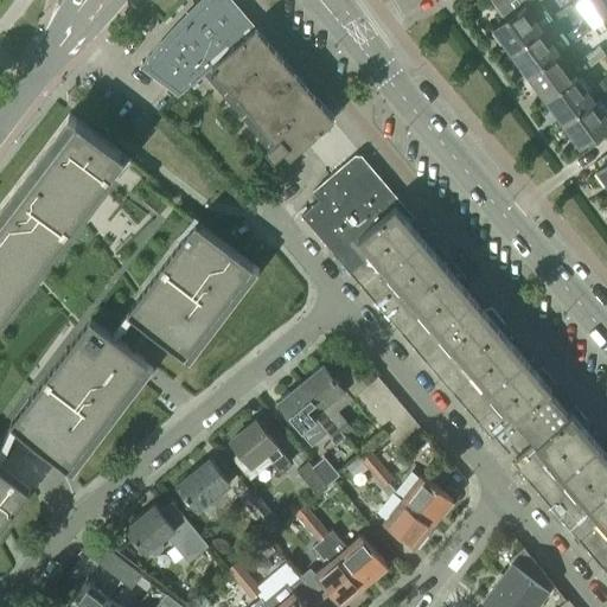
[(203,74),(254,29),(247,20),(229,0),(202,0),(195,8),(183,19),(172,31),(160,43),(155,49),(152,55),(147,61),(142,65),(144,66),(145,66),(179,93),(177,95),(178,96),(203,74)]
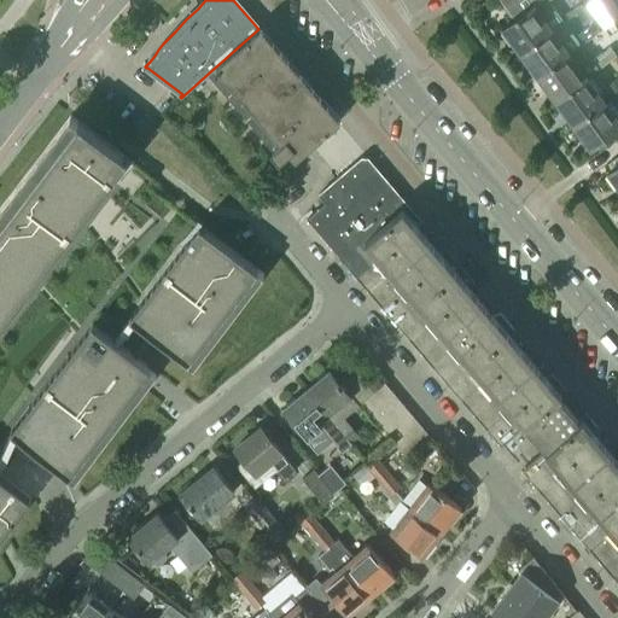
[(552,30),(564,22),(547,0),(500,0),(514,19),(502,29),(520,53),(552,30)]
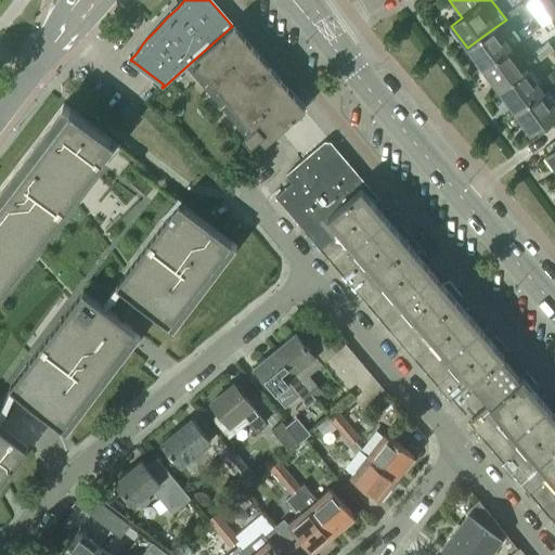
[(538,29),(532,22),(516,33),(523,41),(538,29)]
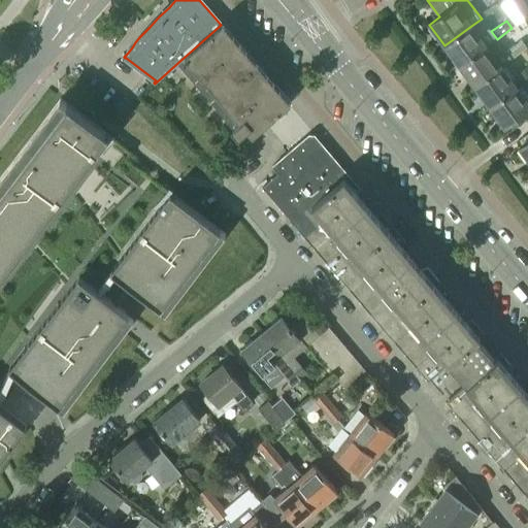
[(210,103),(257,64),(233,35),(223,23),(221,25),(176,64),(210,103)]
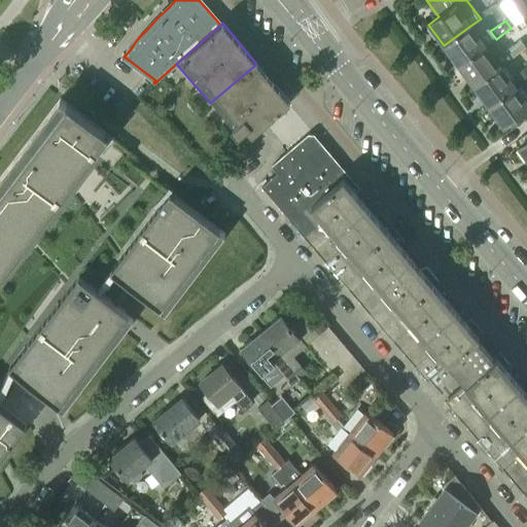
[(458,66),(486,45),(470,26),(444,45),(458,66)]
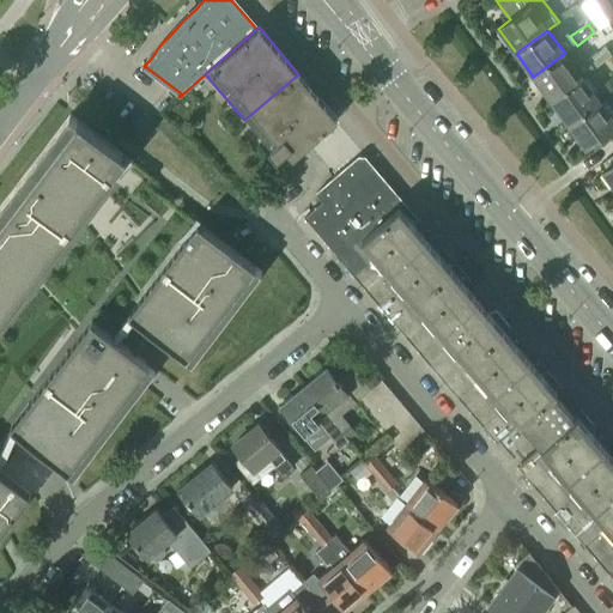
[(593,67),(611,54),(604,47),(587,59),(593,67)]
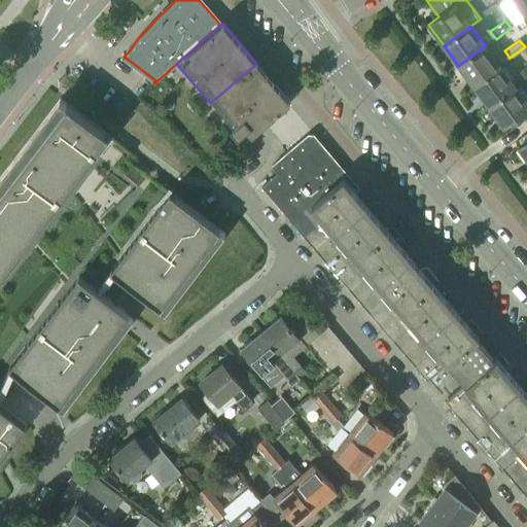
[(500,66),(495,59),(486,45),(458,66),(473,85),(500,66)]
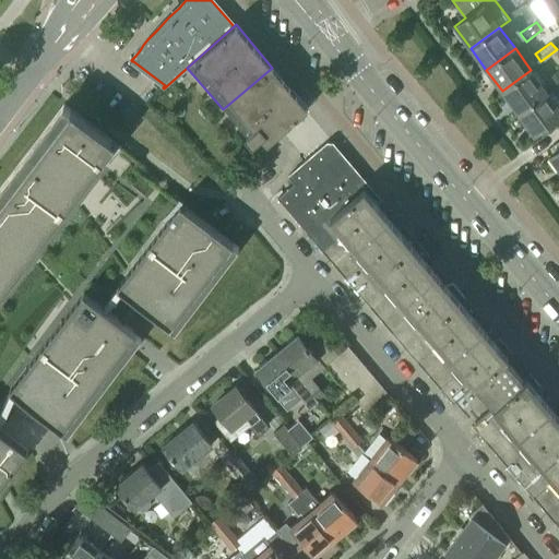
[(307,109),(296,95),(272,68),(223,109),(246,135),(245,137),(258,152),(307,109)]
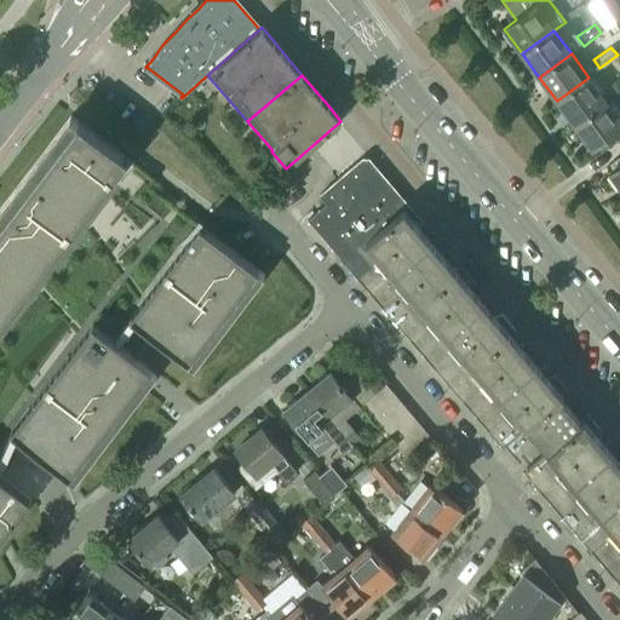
[(606,102),(589,78),(557,101),(574,125),(606,102)]
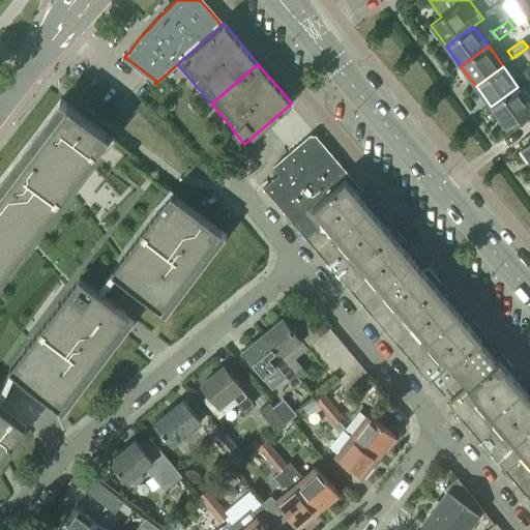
[(529,114),(529,96),(526,99),(518,87),(491,107),(506,127),(528,112),(529,114)]
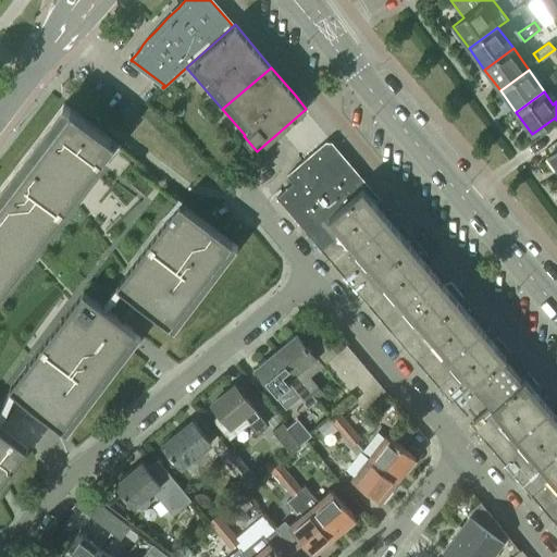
[(0,399),(0,309),(118,155),(128,163),(133,157),(63,103),(0,186),(0,481),(27,446),(0,425),(0,423),(11,408),(0,399)]
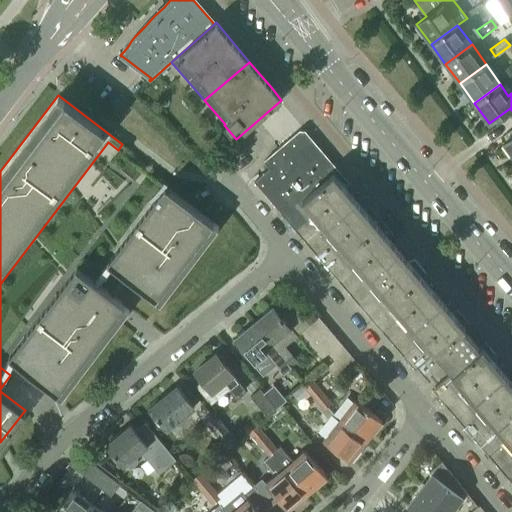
[(283,216),(337,169),(336,169),(327,166),(324,162),(322,152),(310,138),(300,142),(294,135),(263,161),(269,168),(254,181),(283,216)]
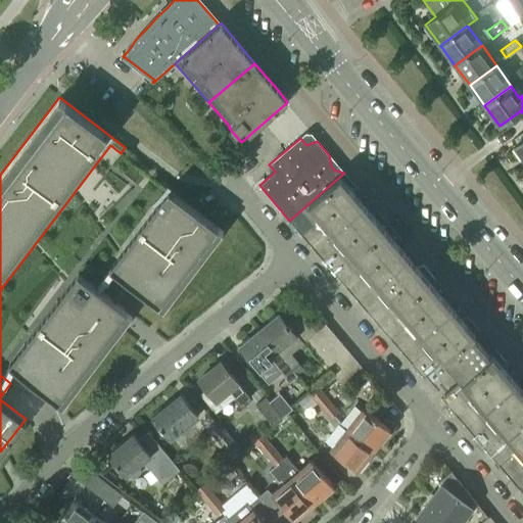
[(522,158),(522,139),(514,146),(522,158)]
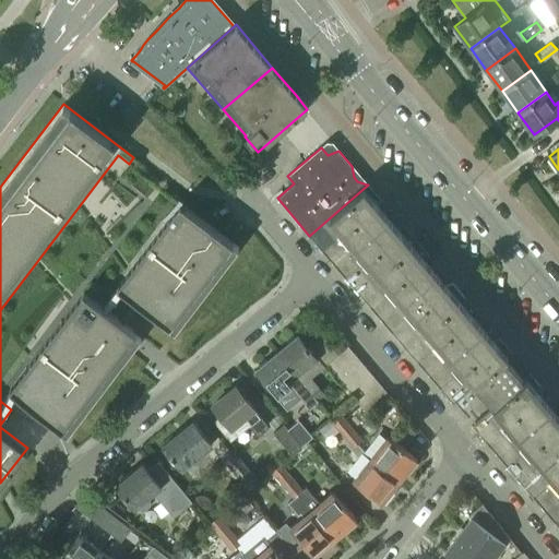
[(357,292),(415,241),(404,228),(399,230),(377,204),(380,200),(368,185),(309,236),(357,292)]
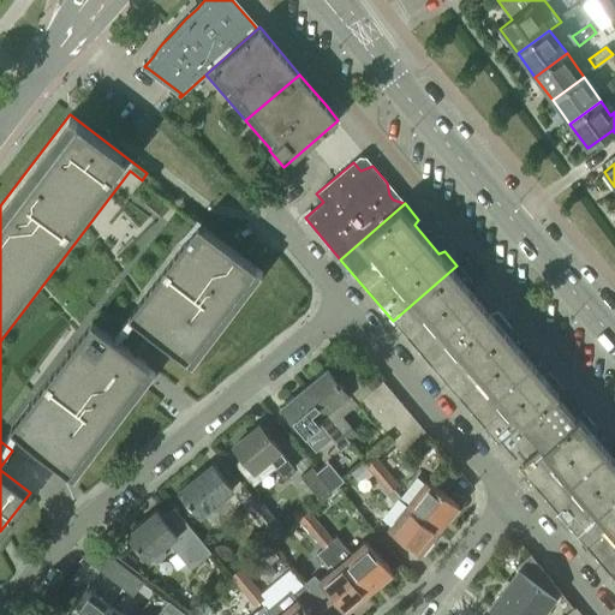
[(198,224),(129,316),(192,364),(262,273),(198,224)]
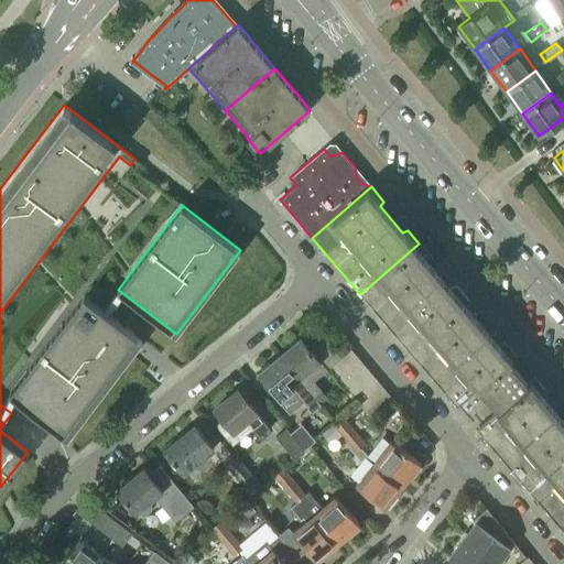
[(409,350),(467,300),(455,285),(449,288),(427,262),(431,257),(419,243),(360,294),(409,350)]
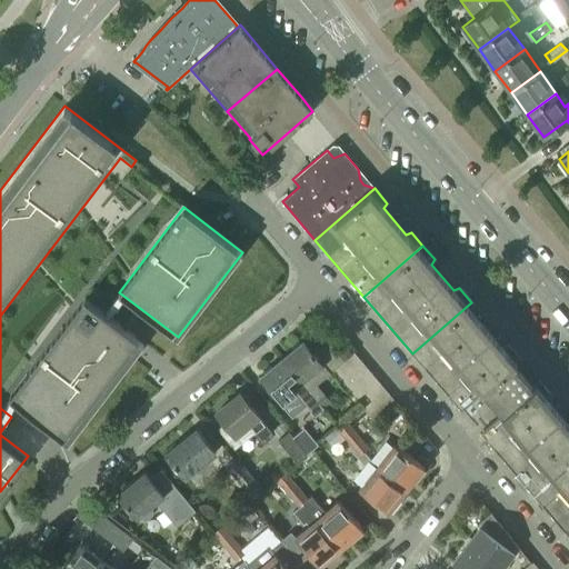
[(85,298),(9,397),(69,442),(143,343),(85,298)]
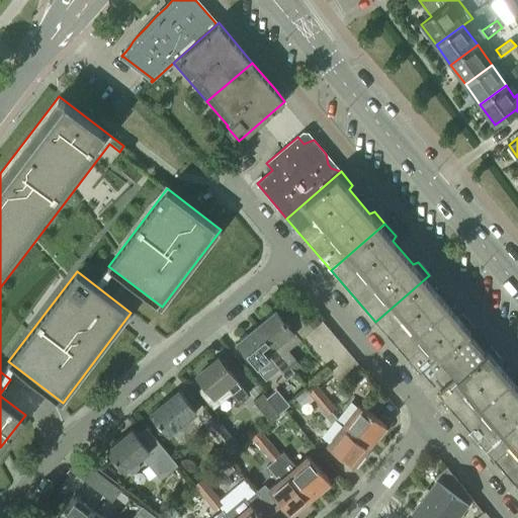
[(466,335),(468,333),(473,328),(461,314),(456,316),(437,292),(439,287),(429,275),(375,322),(420,373),(439,356),(453,344),(454,345),(457,343),(456,342),(465,334),(466,335)]
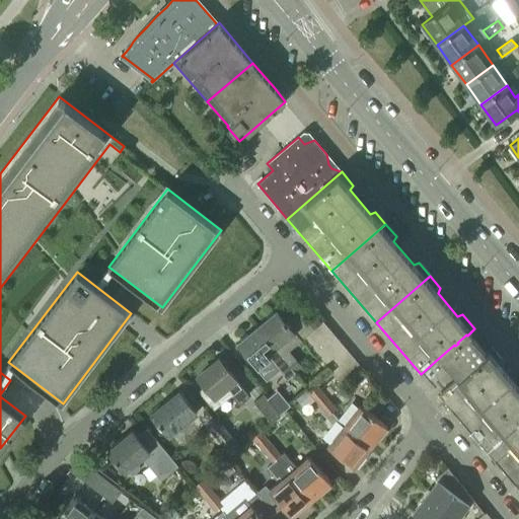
[(302,339),(309,348),(330,330),(322,321),(313,329),(297,310),(284,320),(276,311),(256,327),(274,349),(284,362),(294,374),(301,368),(281,344),(291,336),(297,343),(302,339)]
